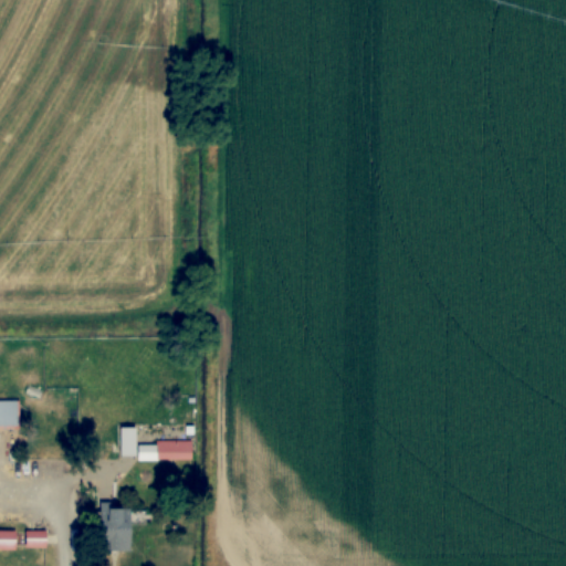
[(0,400),(0,426),(19,426),(19,401),(0,400)]
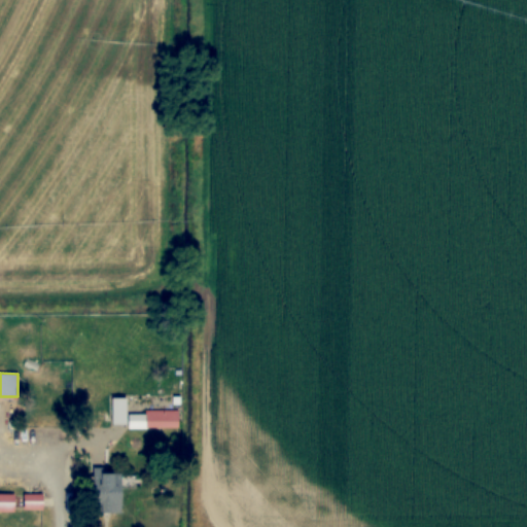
[(145,411),(145,428),(178,428),(178,411),(145,411)]
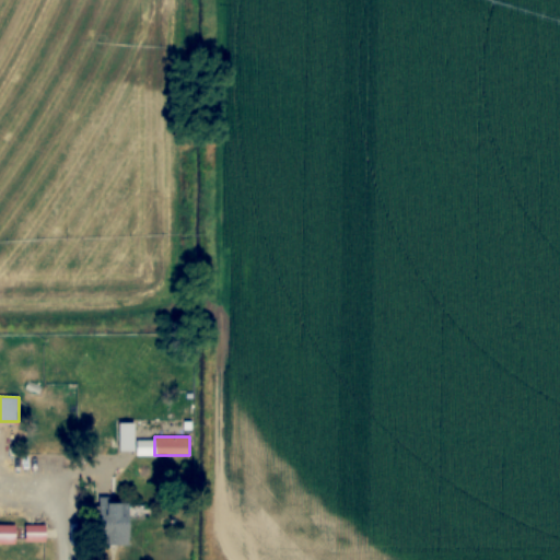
[(130,546),(130,502),(104,502),(104,546),(130,546)]
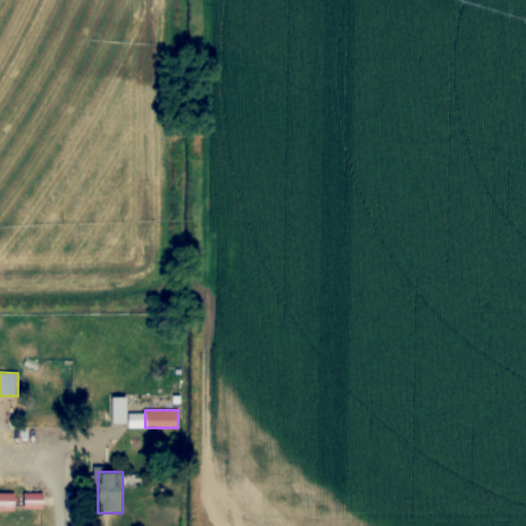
[(14,492),(0,492),(0,511),(14,511),(14,492)]
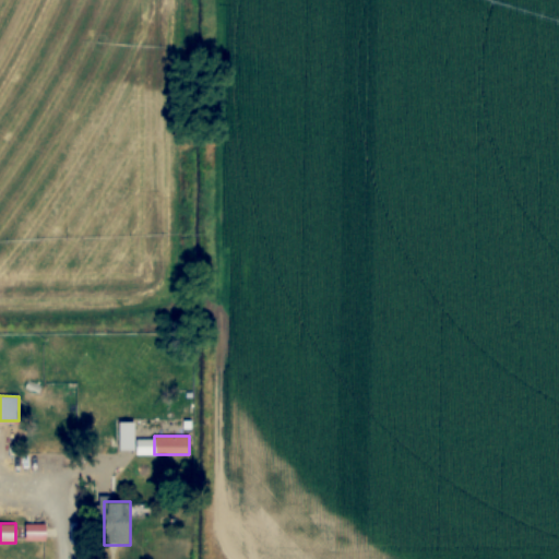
[(25,524),(25,540),(45,540),(45,524),(25,524)]
